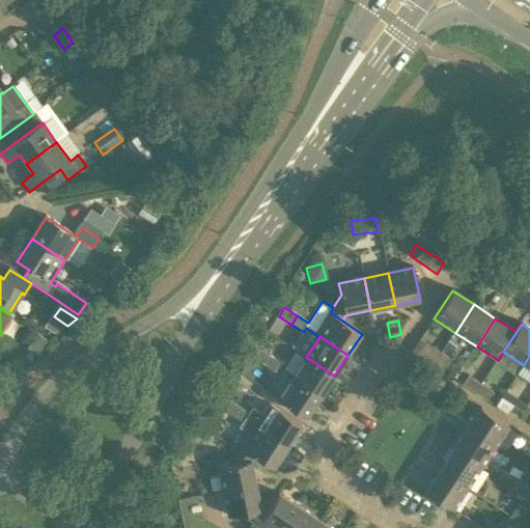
[(424,361),(434,366),(442,354),(421,340),(409,360),(420,368),(424,361)]
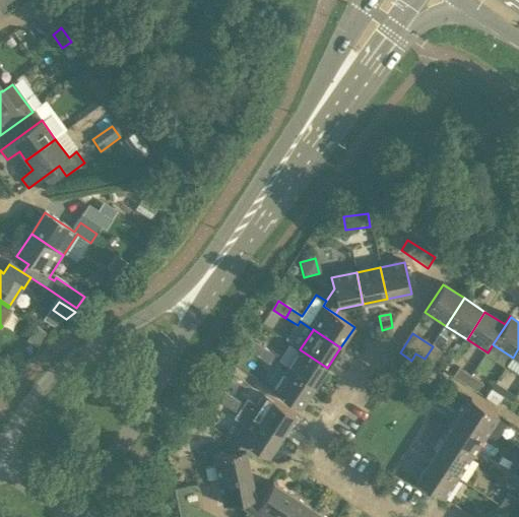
[(247,350),(258,359),(264,349),(252,341),(247,350)]
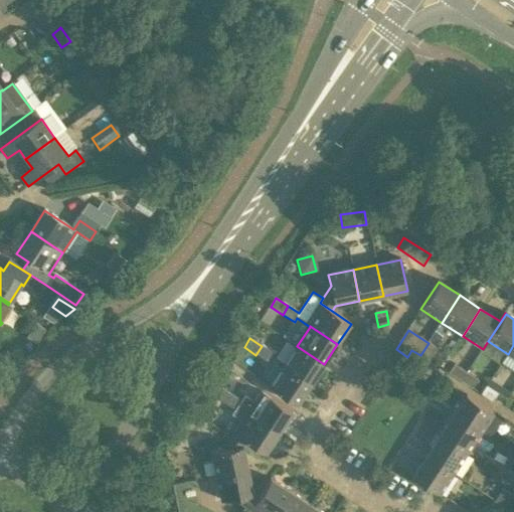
[(437,349),(429,343),(420,355),(429,361),(437,349)]
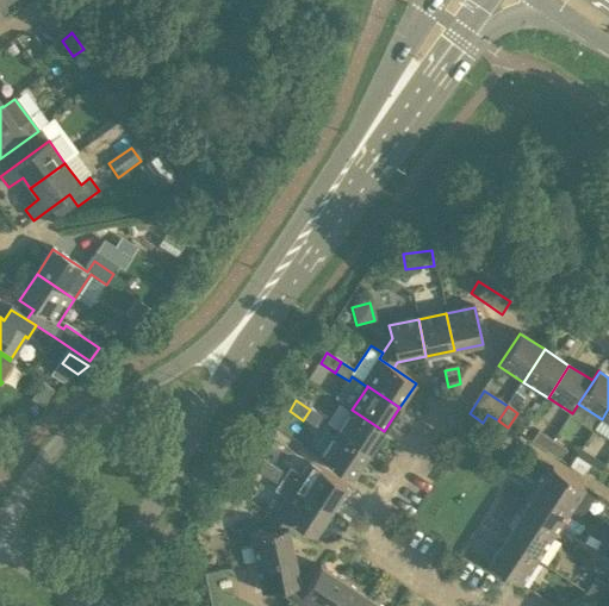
[(324,419),(310,410),(303,420),(317,429),(324,419)]
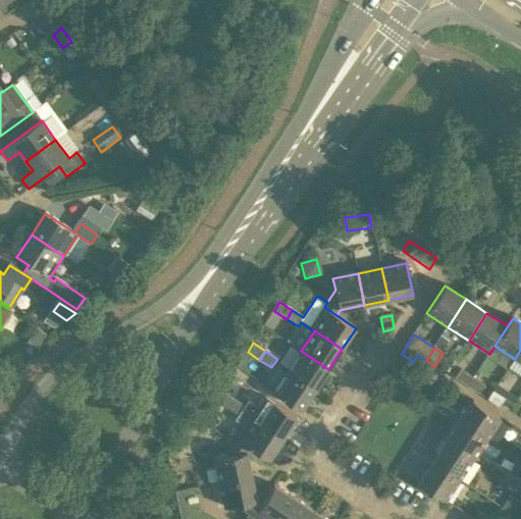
[(288,371),(315,390),(328,369),(301,351),(288,371)]
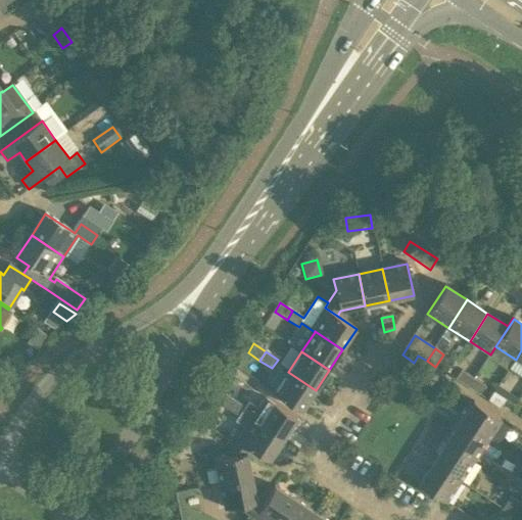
[(456,379),(468,387),(474,378),(462,371),(456,379)]
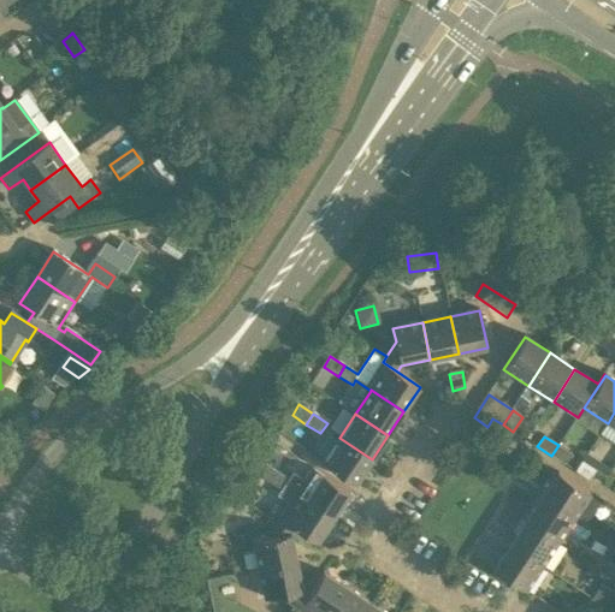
[(355,485),(372,459),(339,438),(323,463),(355,485)]
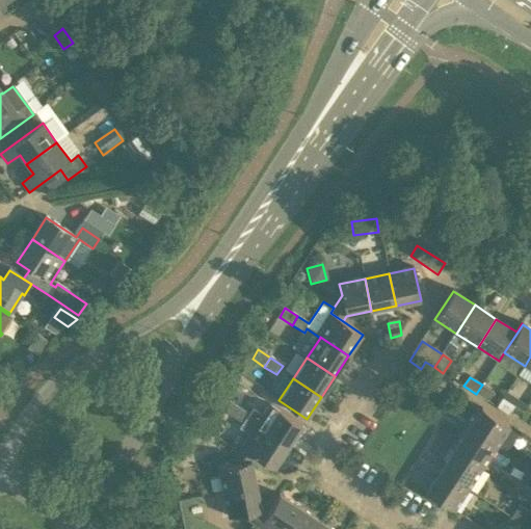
[(495,393),(482,385),(476,394),(488,402),(495,393)]
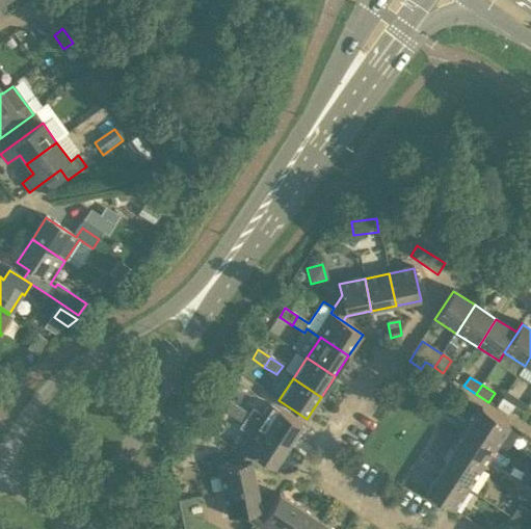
[(503,398),(497,407),(509,416),(511,413),(521,418),(528,407),(507,394),(503,399),(503,398)]
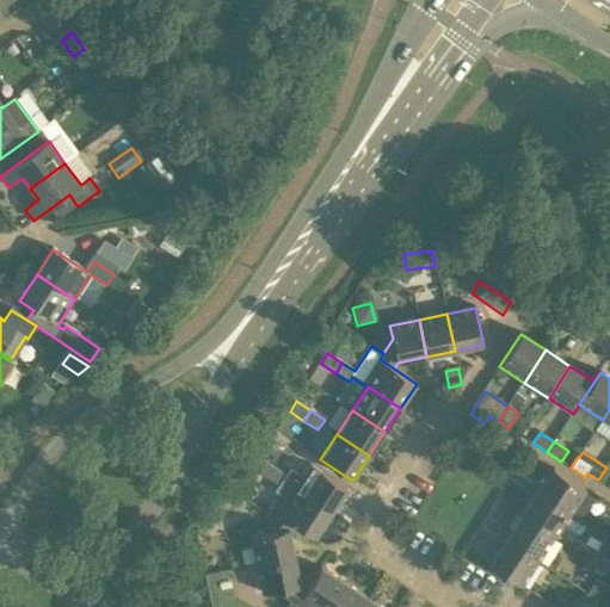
[(266,477),(269,472),(272,466),(259,458),(252,469),(266,477)]
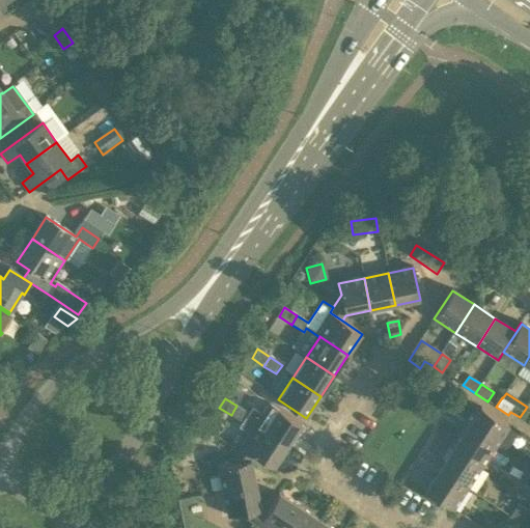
[(249,414),(246,419),(287,446),(302,425),(260,398),(249,414)]
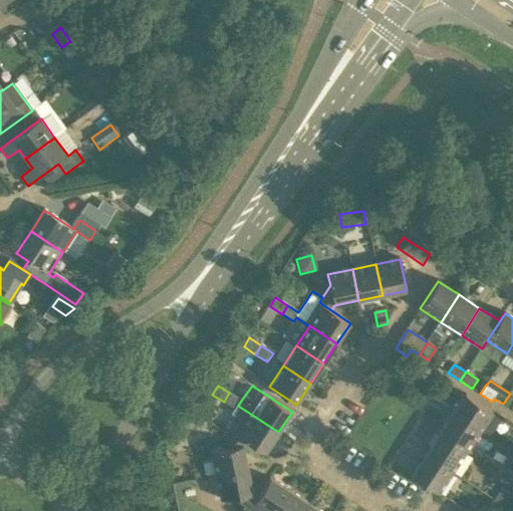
[(226,398),(224,402),(236,410),(238,406),(241,401),(229,393),(226,398)]
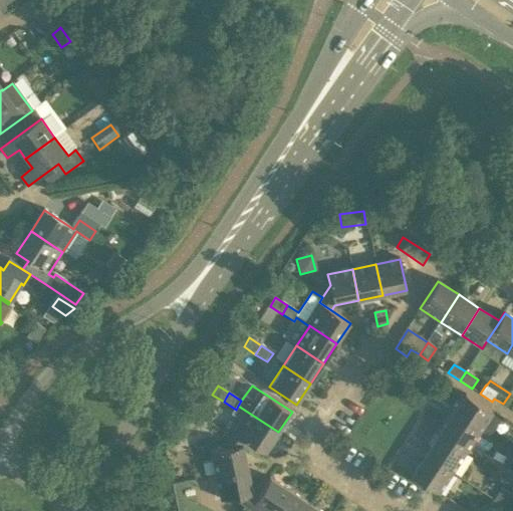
[(465,395),(452,415),(479,433),(492,413),(465,395)]
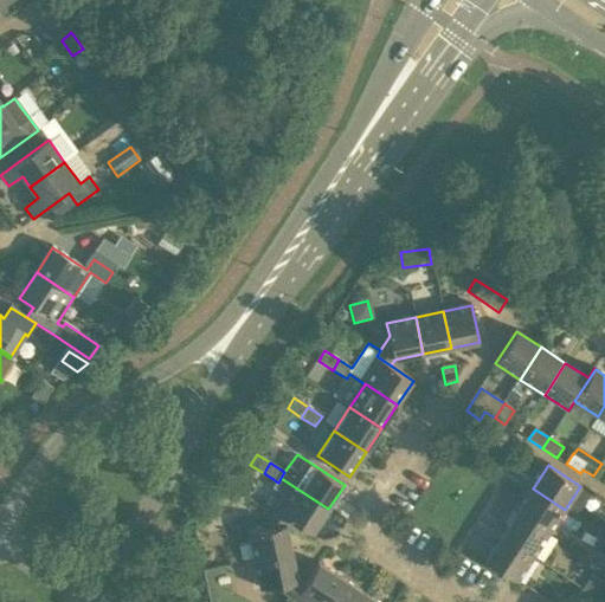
[(278,483),(274,489),(284,496),(276,510),(290,519),(311,533),(328,509),(281,478),(278,483)]
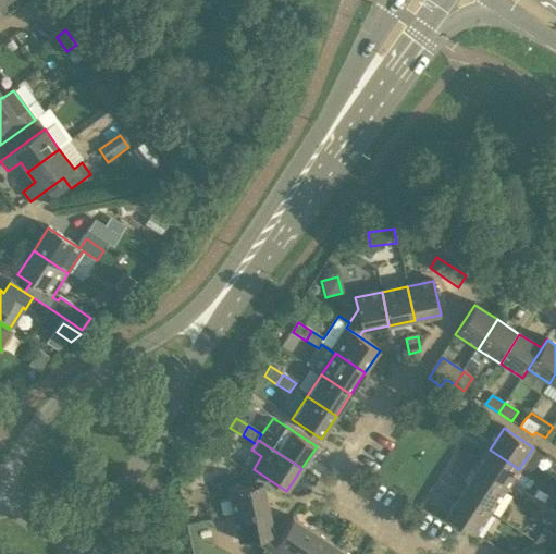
[(476,471),(505,491),(519,469),(490,450),(476,471)]
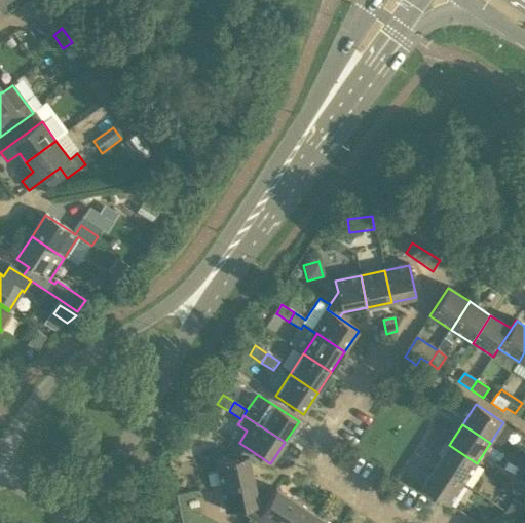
[(218,473),(208,475),(211,487),(220,485),(221,487),(253,481),(248,456),(252,451),(239,443),(235,448),(227,460),(216,462),(218,473)]
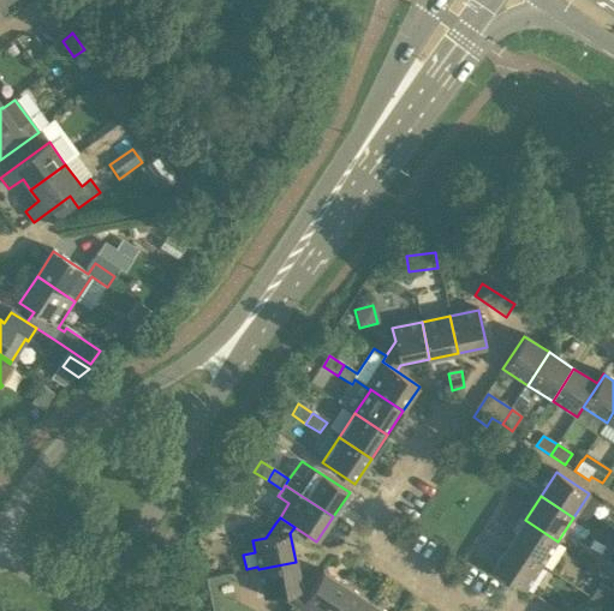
[(510,544),(542,565),(558,541),(525,520),(510,544)]
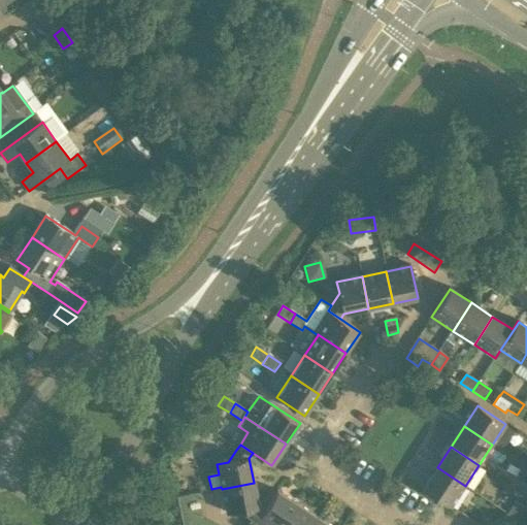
[(451,507),(465,486),(437,467),(423,489),(451,507)]
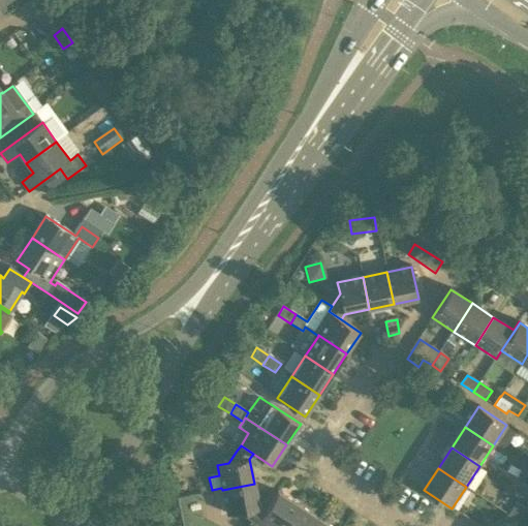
[(254,484),(222,490),(227,515),(239,513),(252,521),(256,524),(265,512),(259,508),(254,484)]
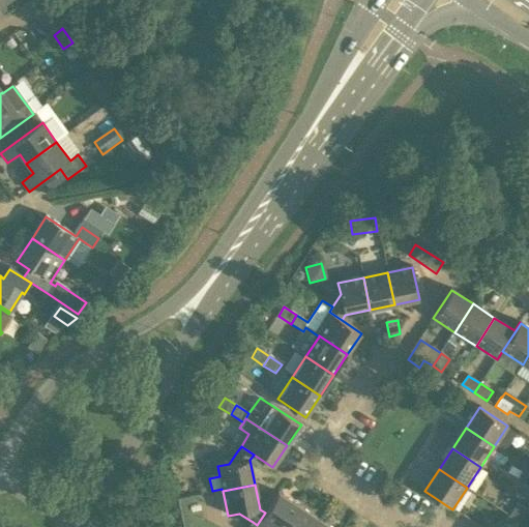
[(265,513),(257,525),(259,526),(286,526),(299,507),(278,493),(265,513)]
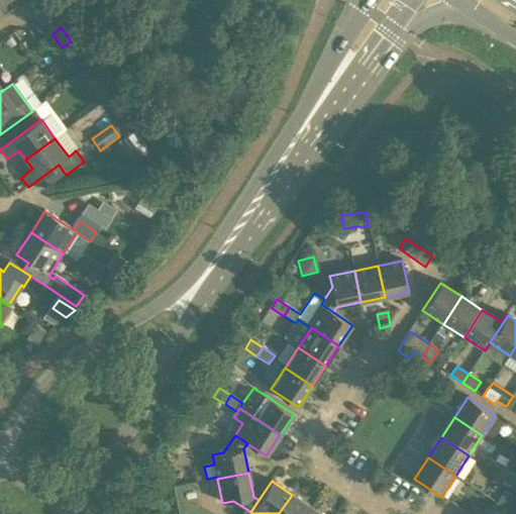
[(505,492),(497,503),(506,509),(514,497),(505,492)]
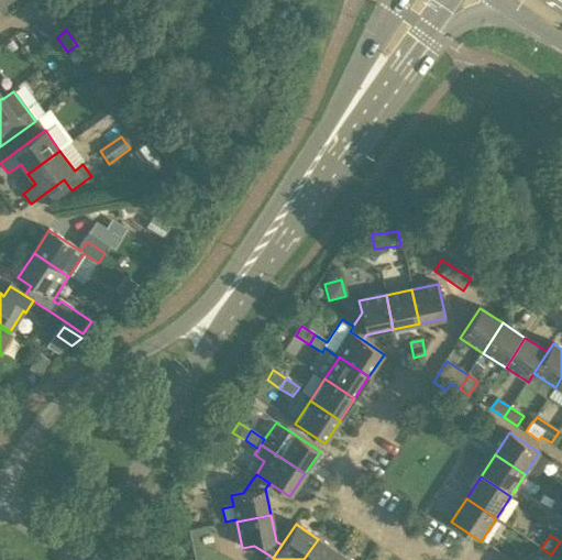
[(335,559),(340,553),(318,539),(304,559),(335,559)]
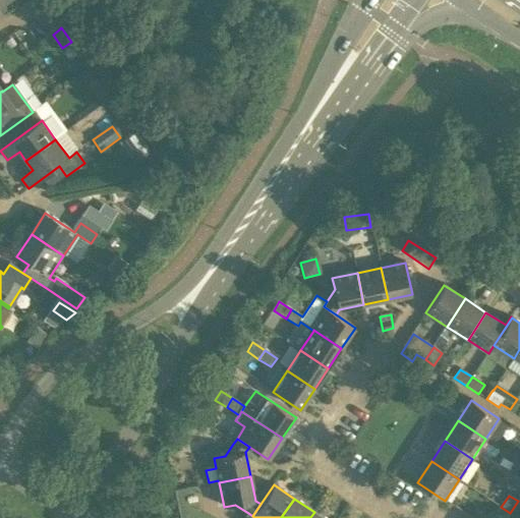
[(507,517),(510,513),(501,507),(494,517),(507,517)]
